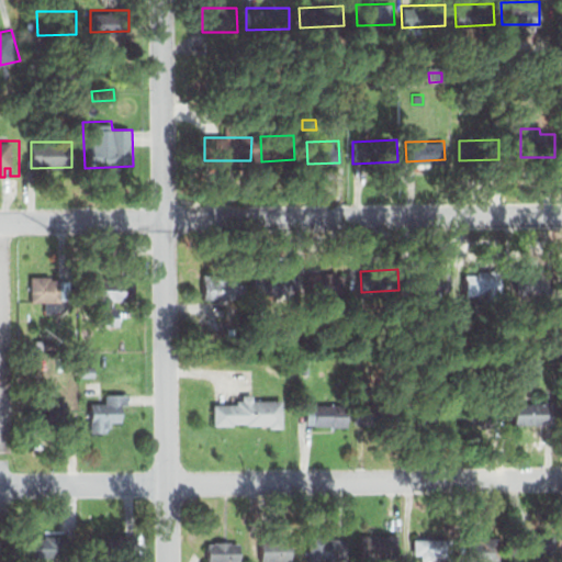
[(467,272),(467,298),(505,298),(506,272),(467,272)]
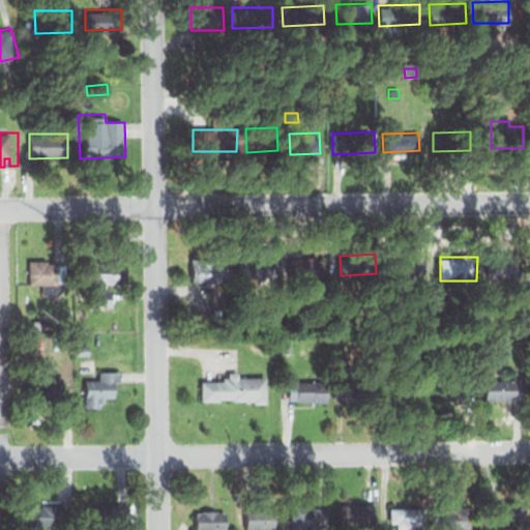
[(491,259),(491,278),(526,277),(525,258),(491,259)]
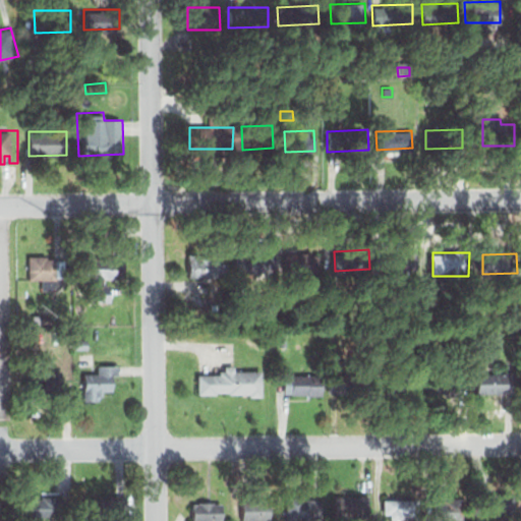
[(284,254),(284,275),(323,274),(323,254),(284,254)]
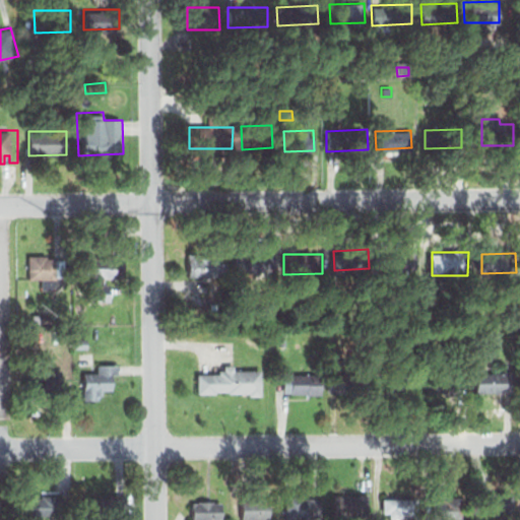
[(83,256),(85,288),(105,288),(104,277),(124,276),(123,255),(83,256)]
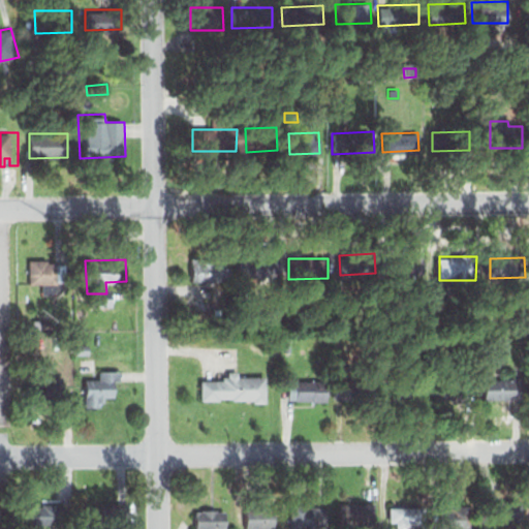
[(236,260),(237,277),(254,276),(254,284),(279,283),(278,259),(236,260)]
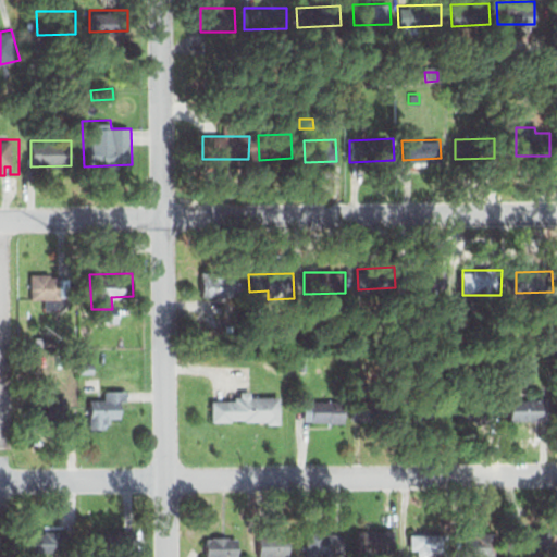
[(200,274),(201,298),(242,298),(240,274),(200,274)]
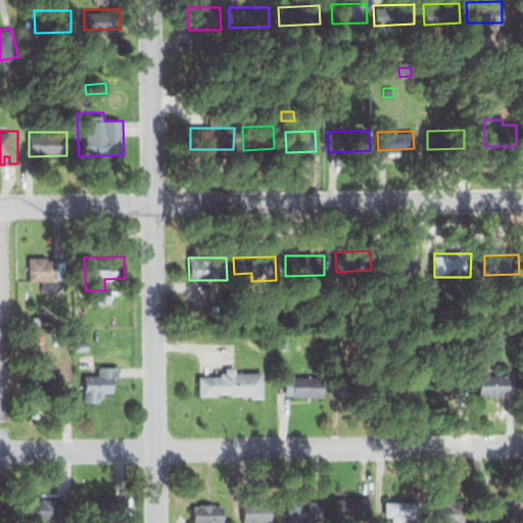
[(28,259),(29,282),(42,282),(42,290),(63,290),(63,258),(28,259)]
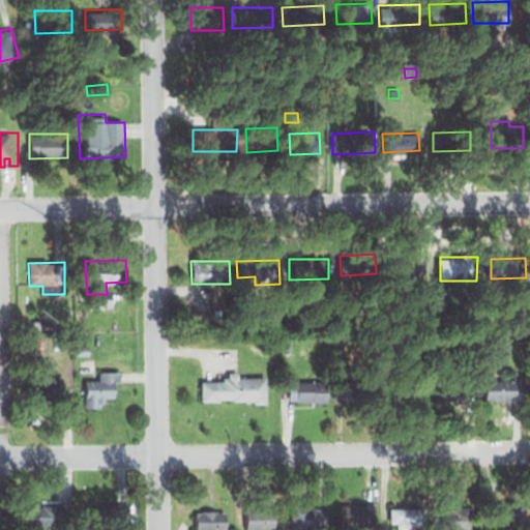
[(75,346),(75,357),(88,356),(87,345),(75,346)]
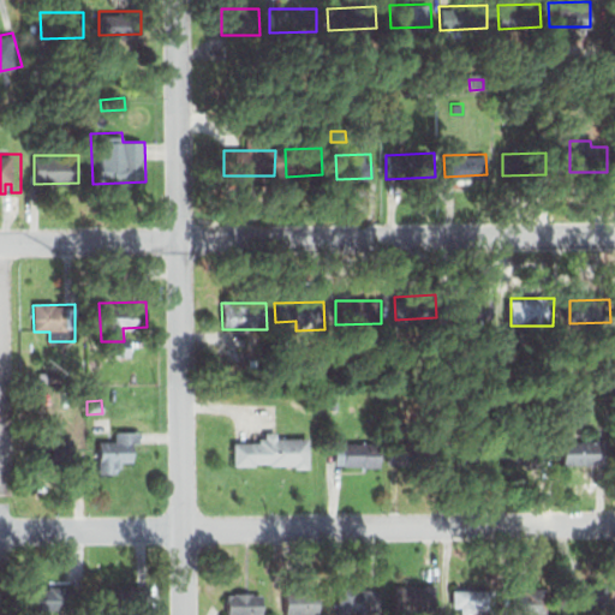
[(99,441),(99,475),(114,475),(115,466),(121,466),(121,459),(133,459),(132,442),(138,441),(137,431),(115,431),(115,441),(99,441)]
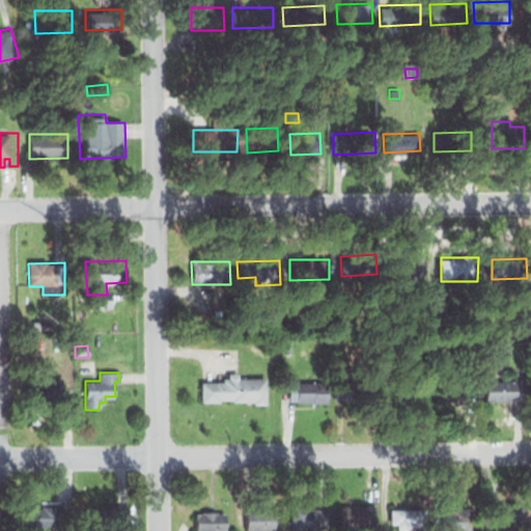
[(202,382),(203,401),(253,400),(253,404),(268,404),(268,378),(240,379),(240,372),(228,372),(228,378),(223,378),(223,382),(202,382)]
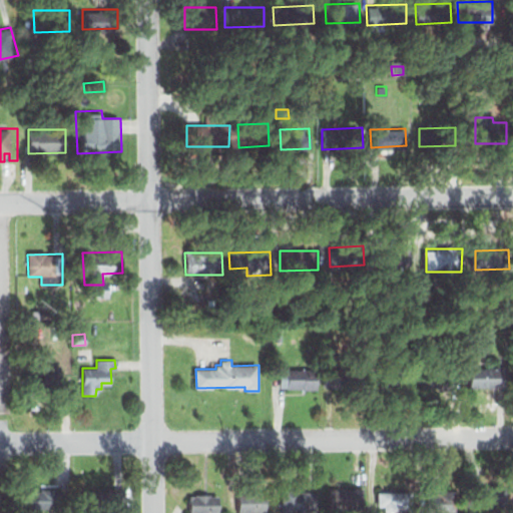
[(51,367),(59,366),(60,394),(25,394),(25,374),(51,373),(51,367)]
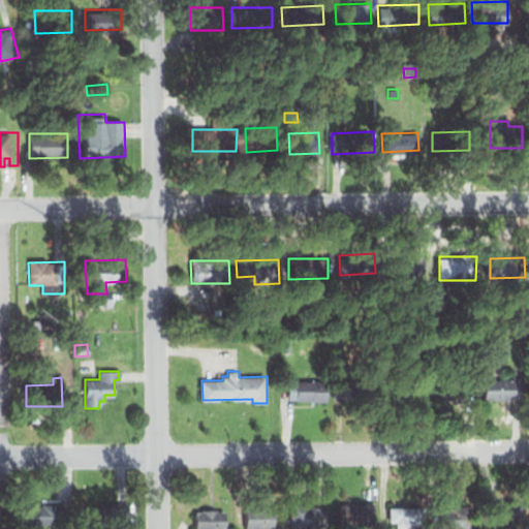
[(287,380),(288,400),(327,398),(325,379),(287,380)]
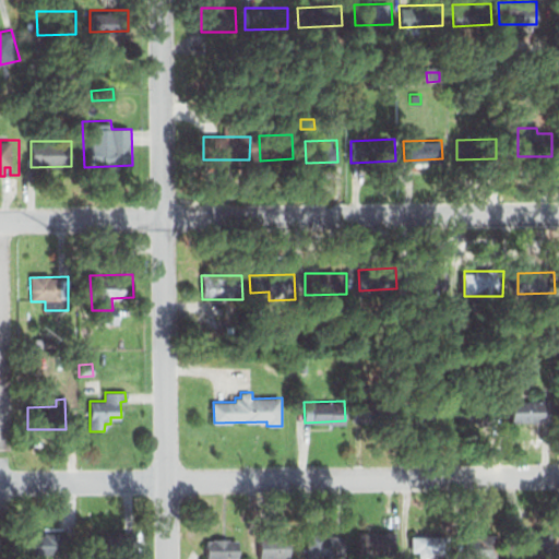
[(462,403),(463,424),(500,423),(499,402),(462,403)]
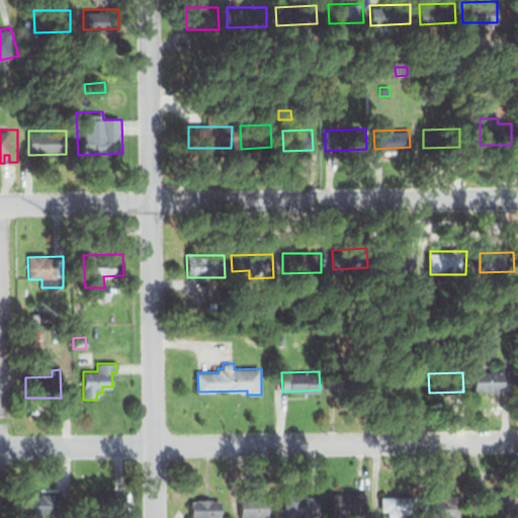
[(326,374),(326,392),(369,390),(368,373),(326,374)]
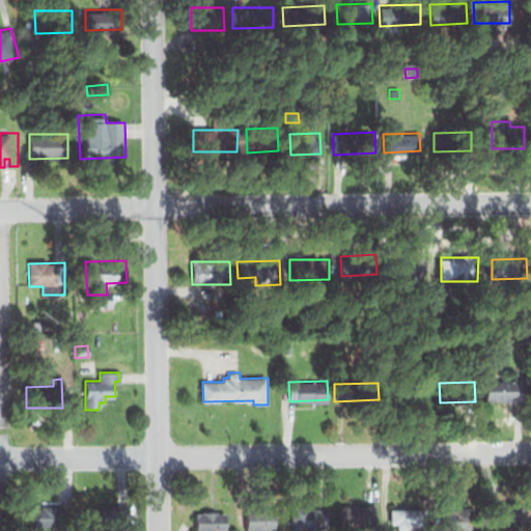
[(484,384),(485,400),(514,399),(514,383),(484,384)]
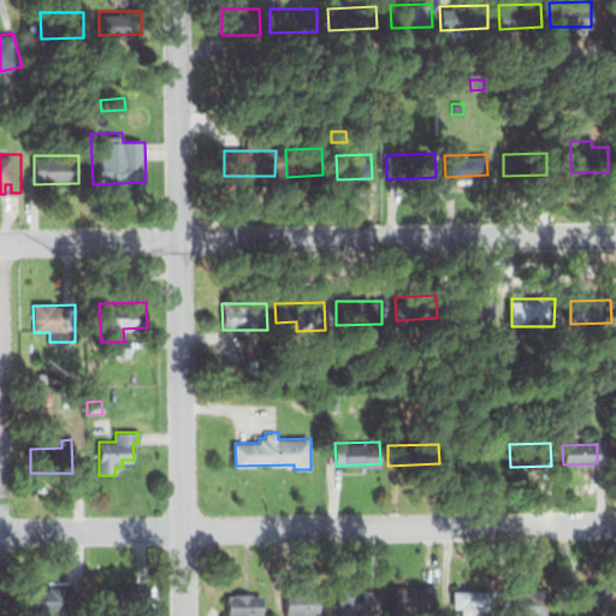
[(451,448),(452,469),(493,467),(492,445),(451,448)]
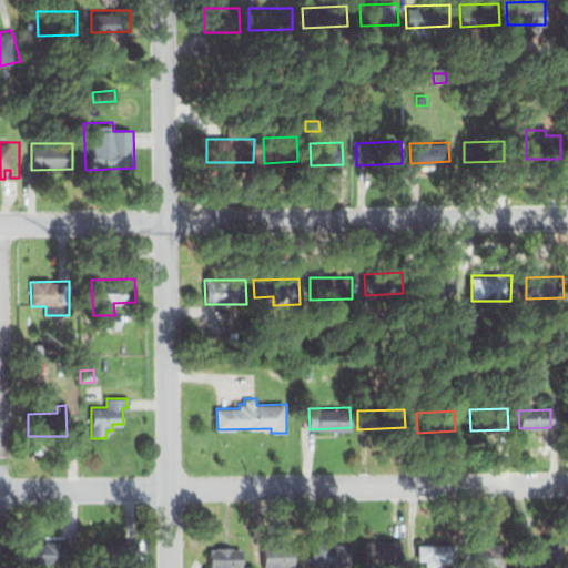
[(84,540),(85,565),(139,563),(139,539),(84,540)]
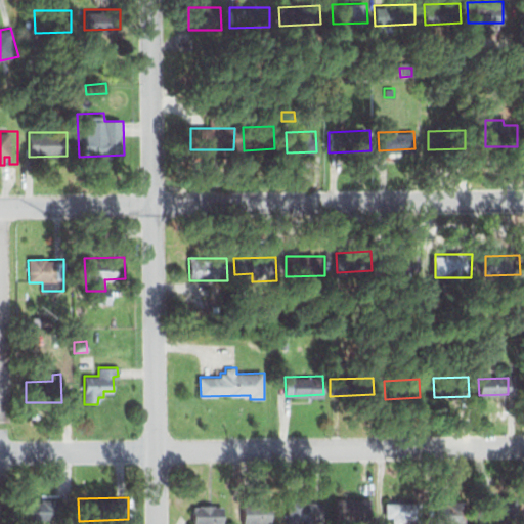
[(336,499),(337,521),(370,519),(369,498),(336,499)]
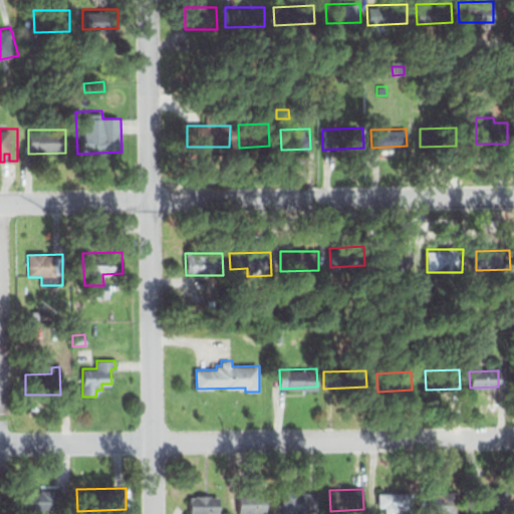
[(15,491),(16,511),(57,510),(57,490),(15,491)]
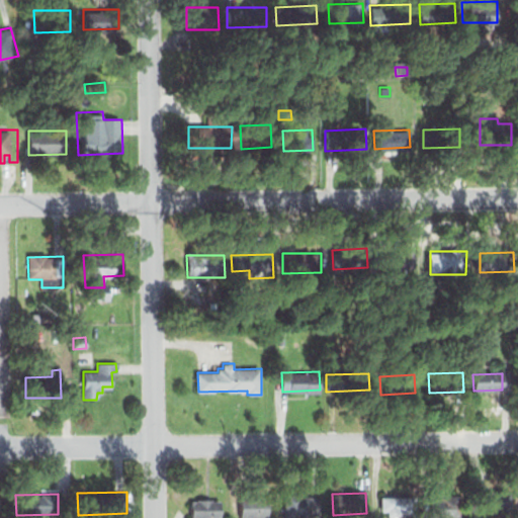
[(381,495),(382,510),(386,510),(386,517),(415,517),(414,494),(381,495)]
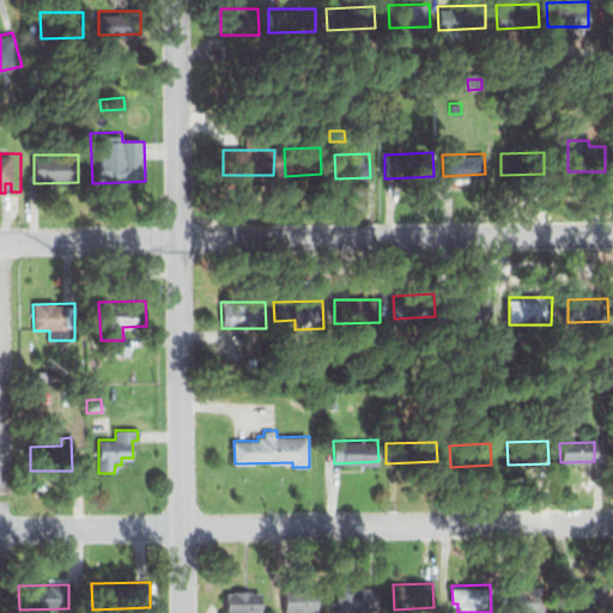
[(338,589),(338,611),(377,610),(376,588),(338,589)]
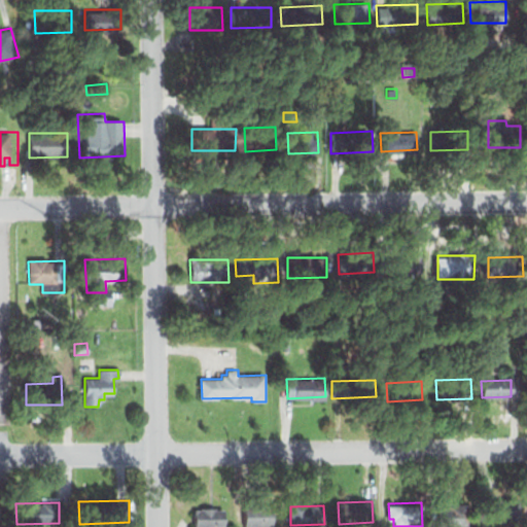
[(433,506),(467,505),(467,525),(433,526),(433,506)]
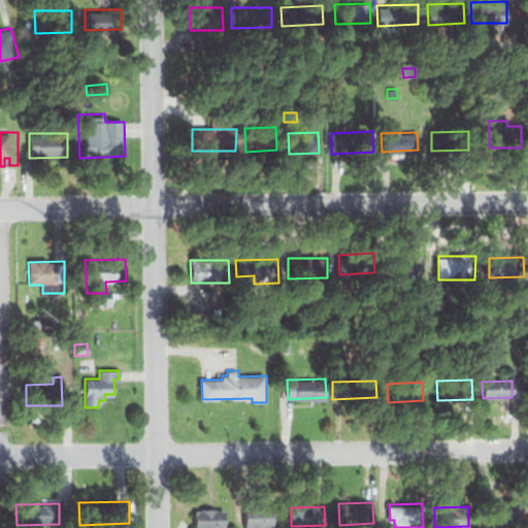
[(483,506),(483,523),(516,523),(516,506),(483,506)]
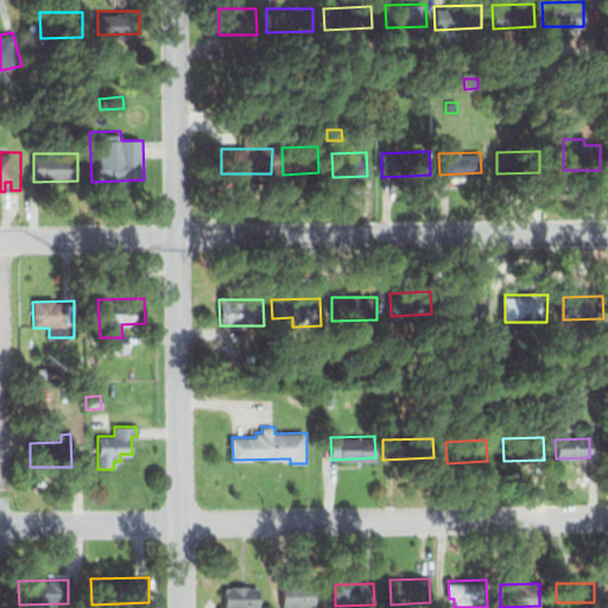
[(283,586),(283,607),(315,607),(315,586),(283,586)]
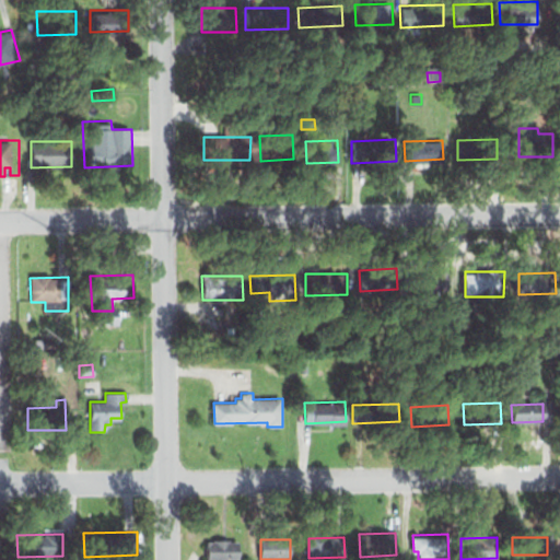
[(237,559),(237,543),(206,543),(206,559),(237,559)]
